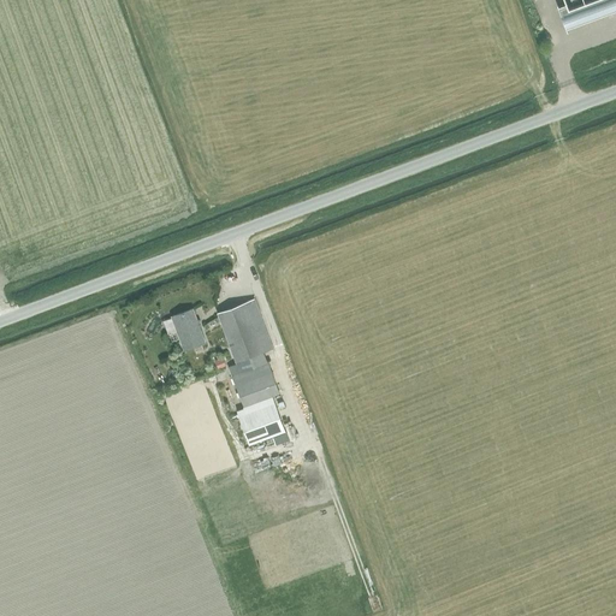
[(615,0),(564,0),(566,5),(558,7),(567,33),(568,31),(567,29),(615,10),(615,0)]
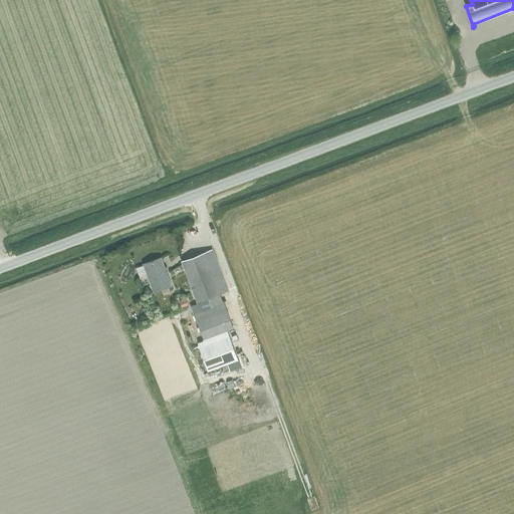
[(212,248),(181,260),(197,302),(191,304),(194,313),(203,339),(227,330),(233,328),(233,326),(224,302),(221,293),(228,291),(212,248)]
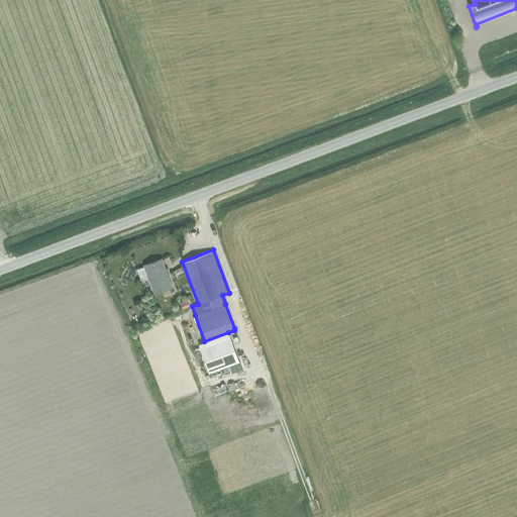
[(154,294),(173,288),(162,259),(144,265),(154,294)]
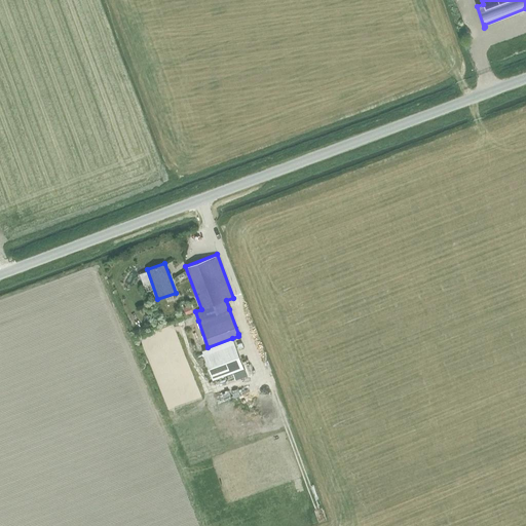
[(192,312),(189,305),(183,307),(186,314),(192,312)]
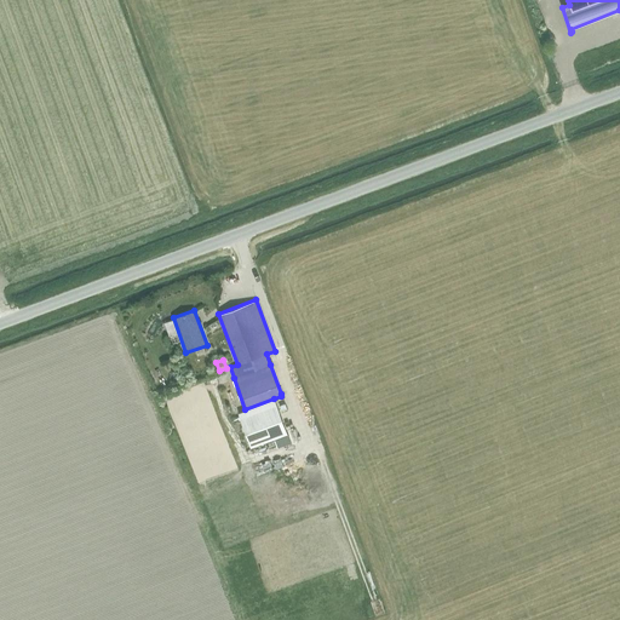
[(245,409),(237,412),(239,414),(251,447),(287,434),(276,405),(274,399),(245,409)]
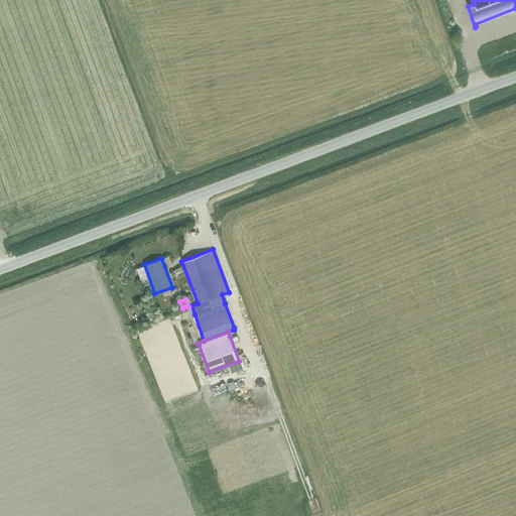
All buildings are outlined.
